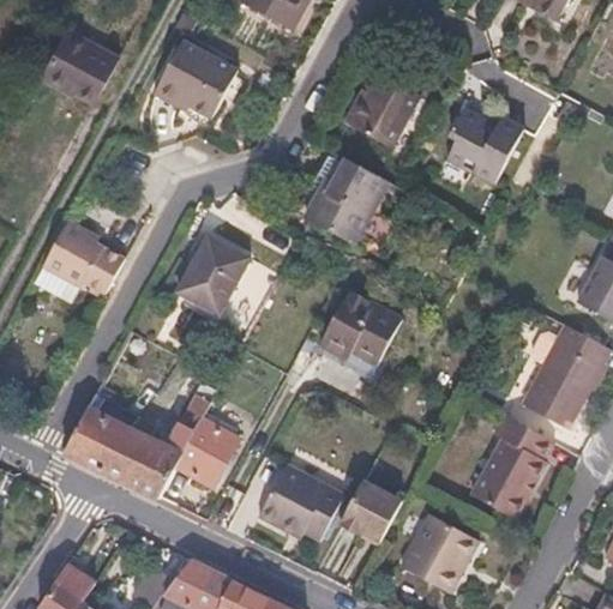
[(250,0),(293,22),(304,0),(250,0)]
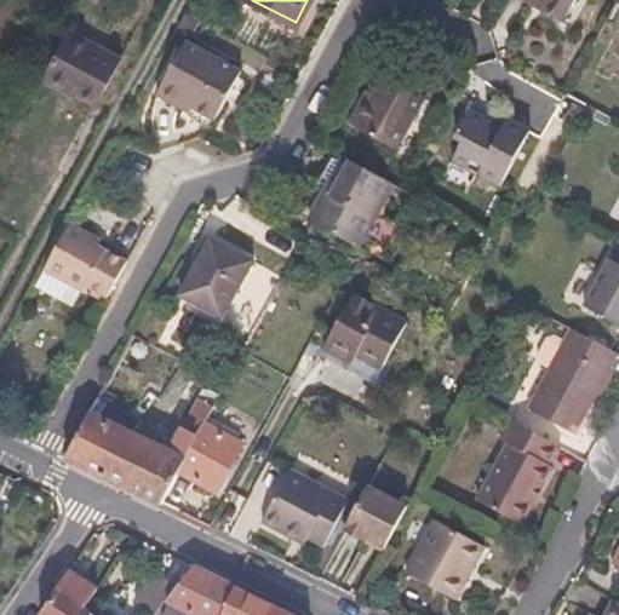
[(542,0),(562,11),(568,0),(542,0)]
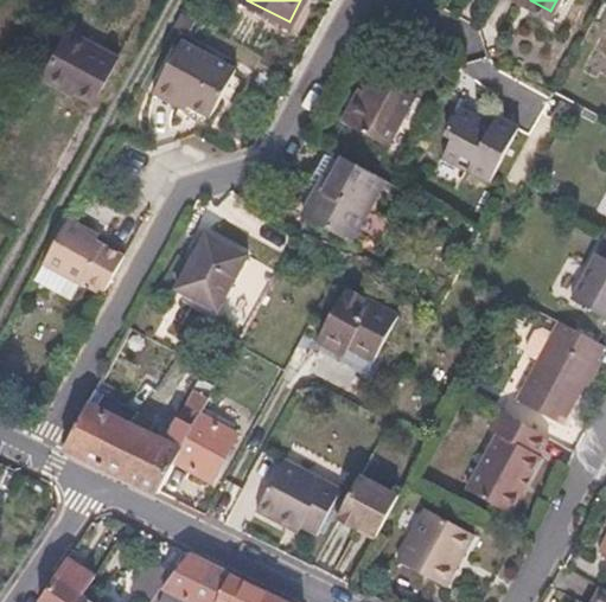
[(116,51),(64,25),(38,76),(71,94),(74,90),(90,100),(116,51)]
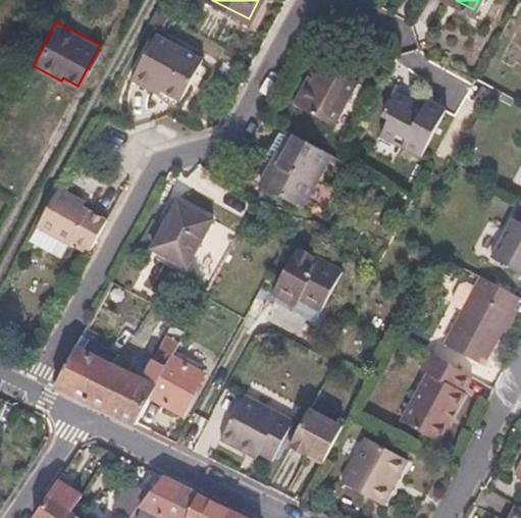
[(152,81),(161,85),(183,96),(204,55),(155,30),(131,76),(149,86),(152,81)]
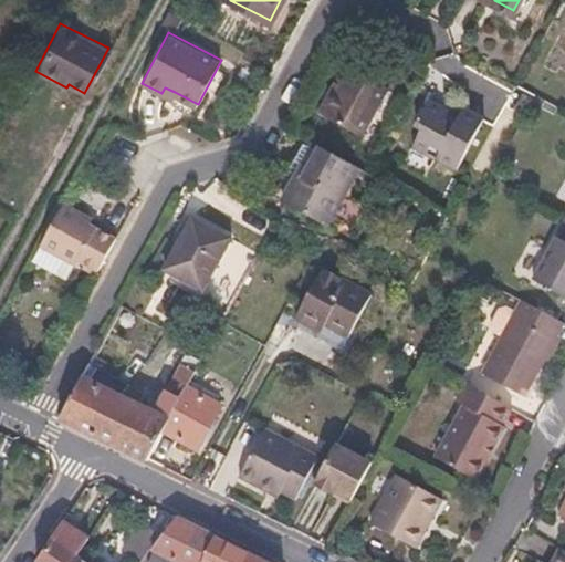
[(335,89),(327,84),(316,105),(361,128),(386,80),(349,61),(341,79),(335,89)]
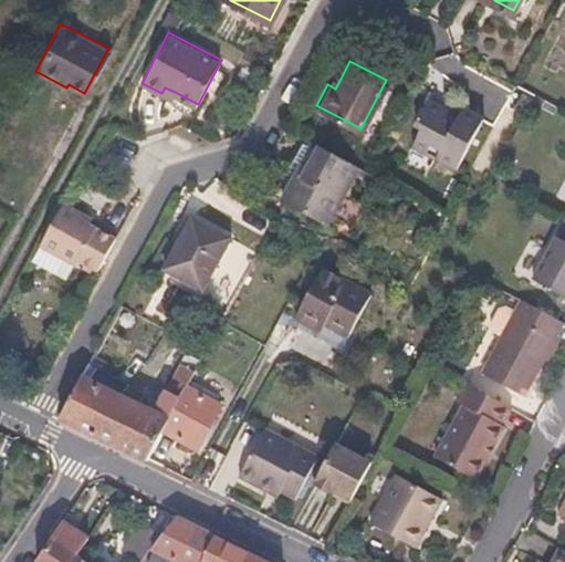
[(335,89),(341,79),(332,74),(327,84),(335,89)]
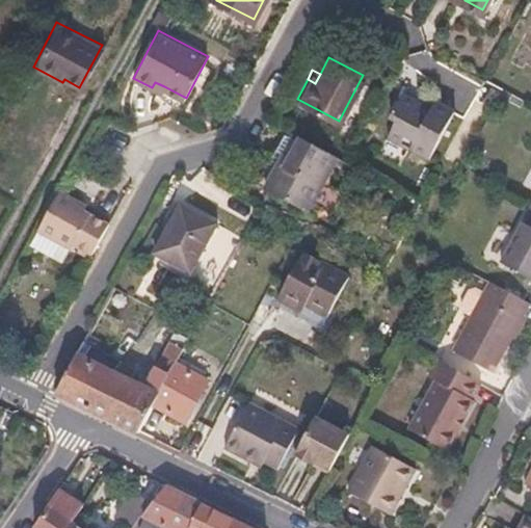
[(161,94),(164,86),(155,82),(152,87),(161,94)]
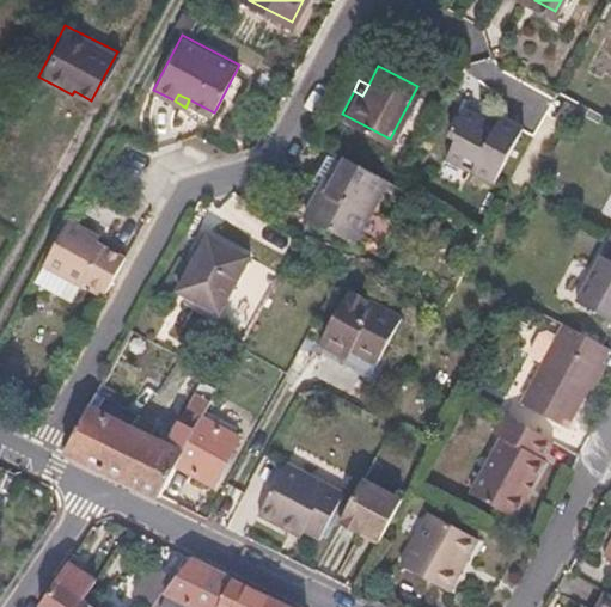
[(496,148),(511,122),(496,114),(490,126),(458,109),(448,126),(457,130),(447,149),(494,173),(506,152),(496,148)]
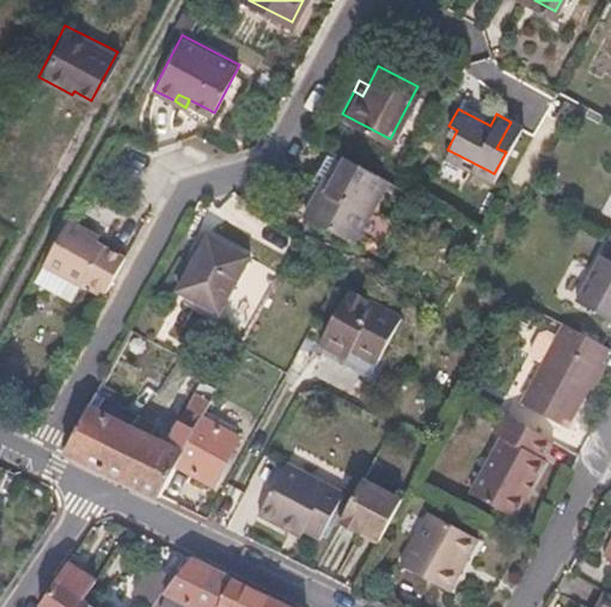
[(496,148),(506,152),(519,126),(511,122),(496,148)]
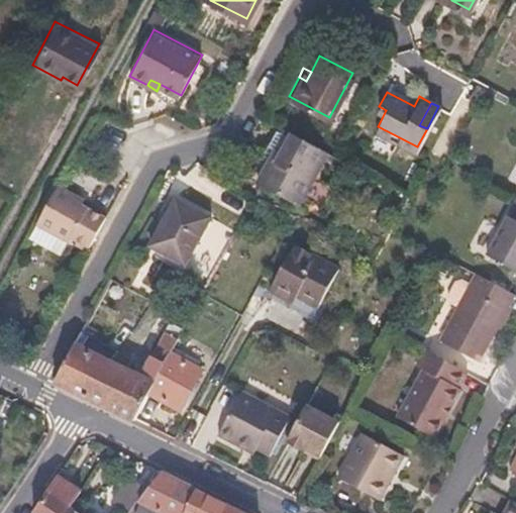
[(301,193),(314,200),(338,151),(335,149),(282,122),(269,147),(278,152),(275,158),(272,157),(259,181),(297,201),(301,193)]
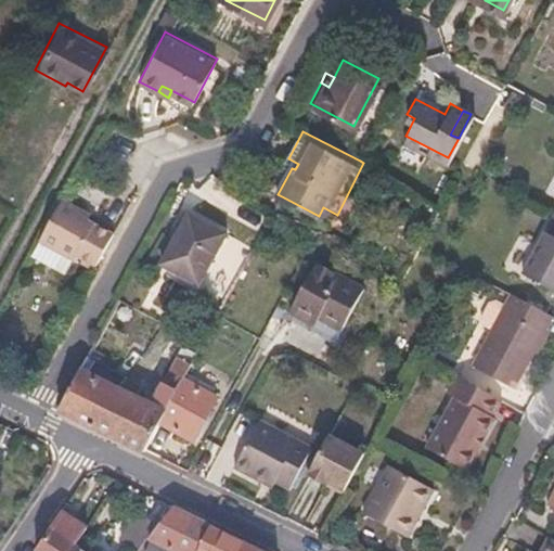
[(81,247),(99,257),(115,227),(91,214),(79,207),(82,202),(64,191),(41,232),(79,253),(81,247)]
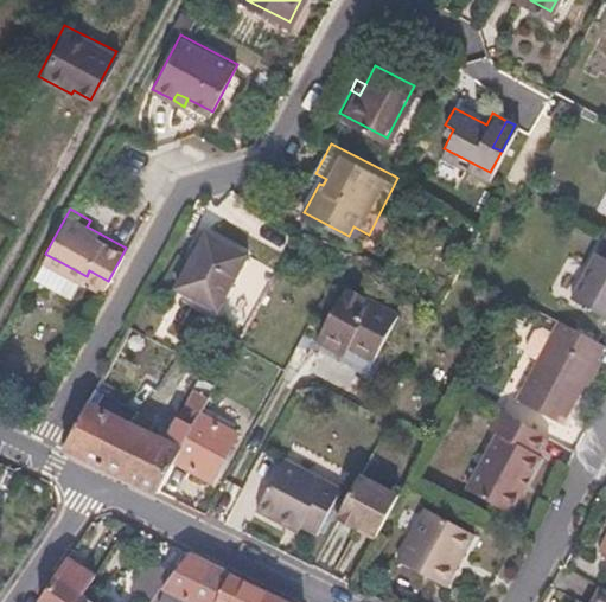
[(87,226),(100,234),(103,226),(90,221),(87,226)]
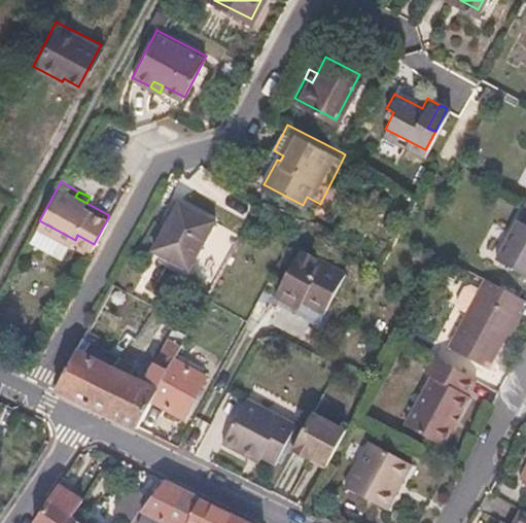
[(316,212),(320,204),(307,197),(303,205),(316,212)]
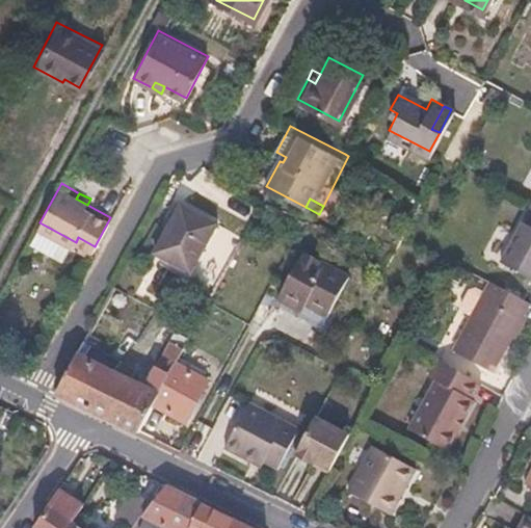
[(515,213),(522,216),(528,204),(523,201),(515,213)]
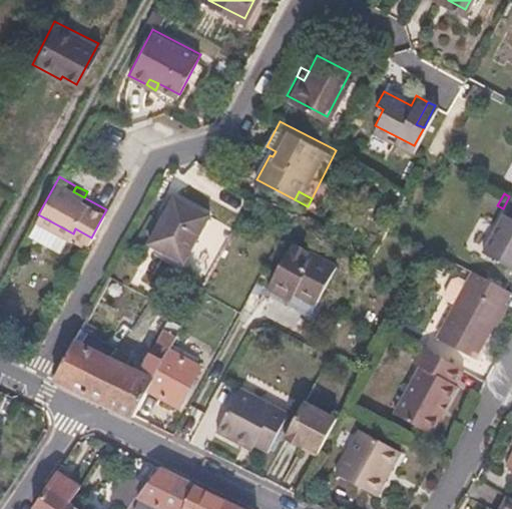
[(511,197),(509,196),(503,208),(505,210),(502,215),(495,211),(475,249),(511,269),(511,197)]
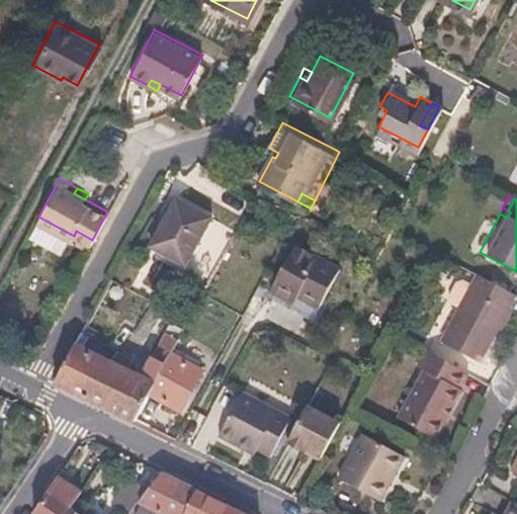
[(158,250),(208,280),(236,228),(188,199),(158,250)]
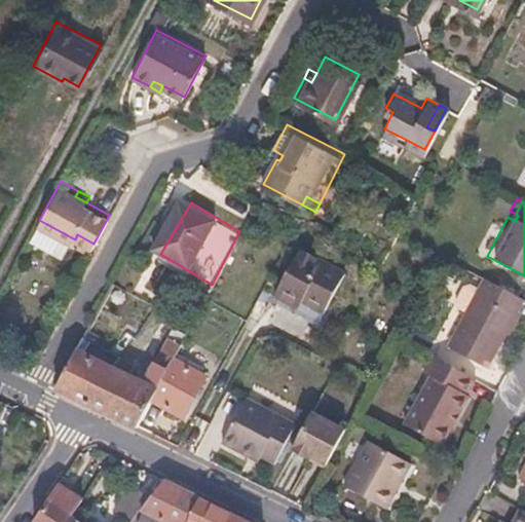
[(294,224),(299,213),(286,207),(280,217),(294,224)]
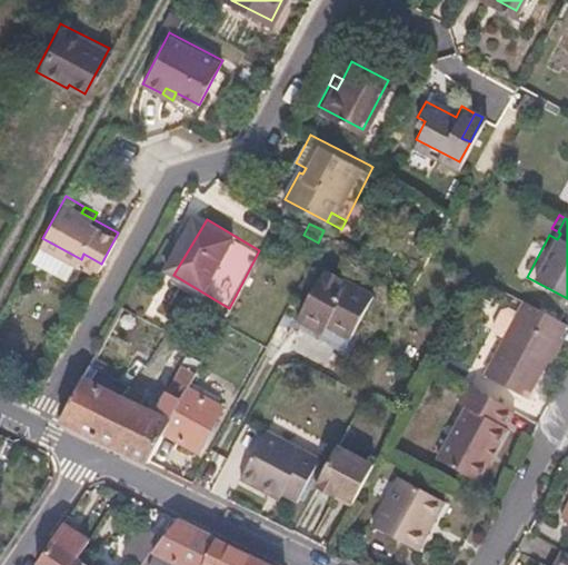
[(320,316),(329,320),(350,331),(372,288),(324,263),(296,316),(316,326),(320,316)]
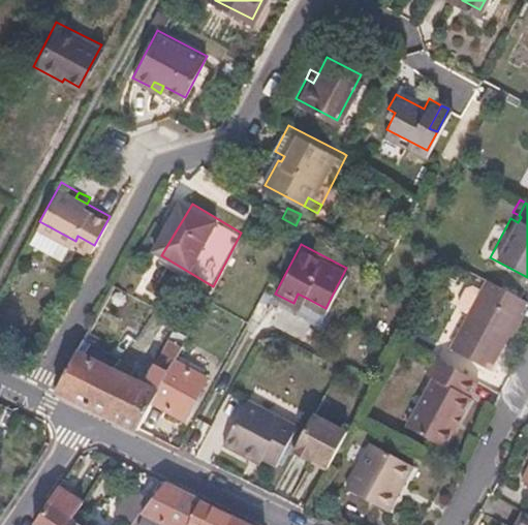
[(524,301),(484,279),(478,290),(468,285),(462,286),(454,301),(456,309),(466,313),(446,348),(488,370),(524,301)]
